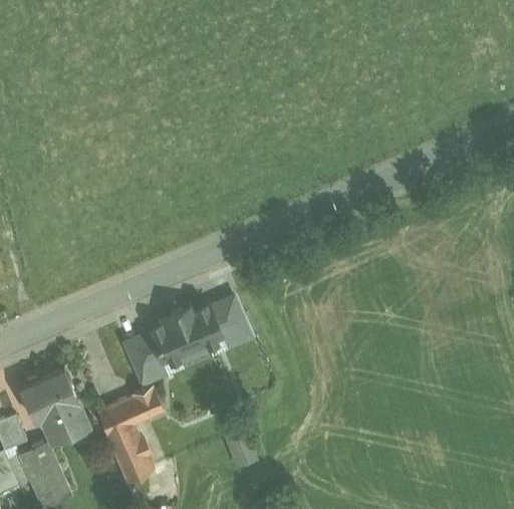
[(120,338),(141,387),(253,339),(233,291),(120,338)]
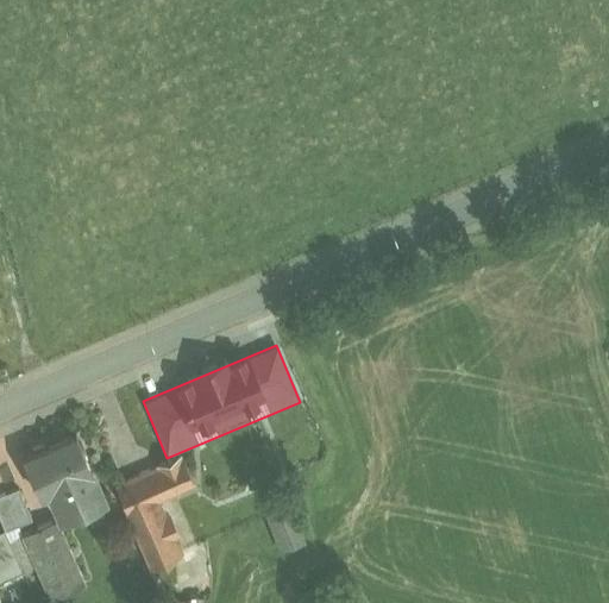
[(77,439),(25,463),(41,500),(50,495),(62,522),(76,517),(75,516),(104,504),(92,477),(93,476),(77,439)]
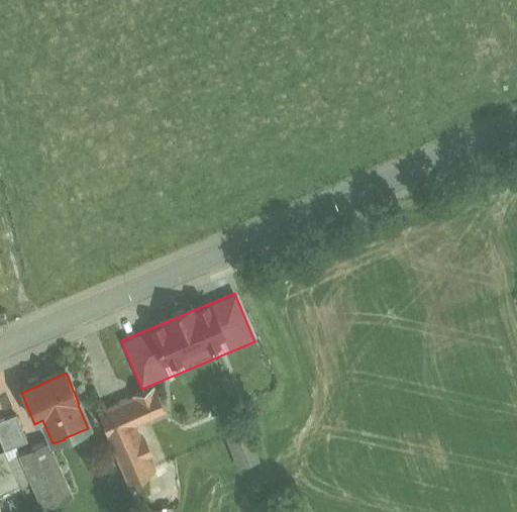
[(124,404),(117,407),(127,430),(134,428),(166,414),(154,390),(124,404)]
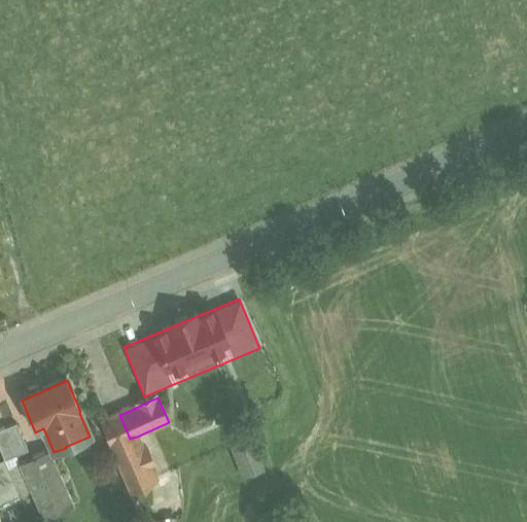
[(119,415),(101,423),(110,447),(111,448),(130,439),(119,415)]
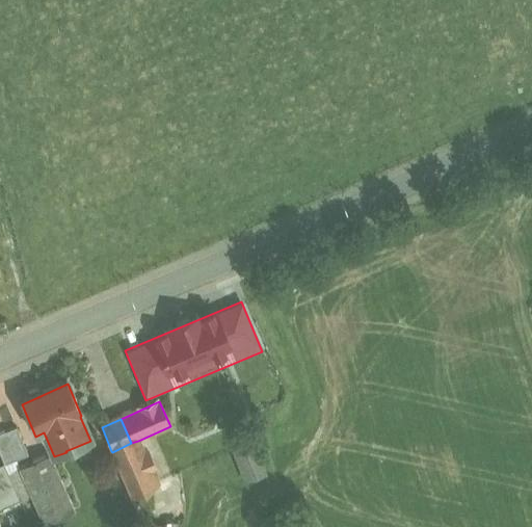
[(17,430),(0,438),(0,455),(5,468),(29,458),(17,430)]
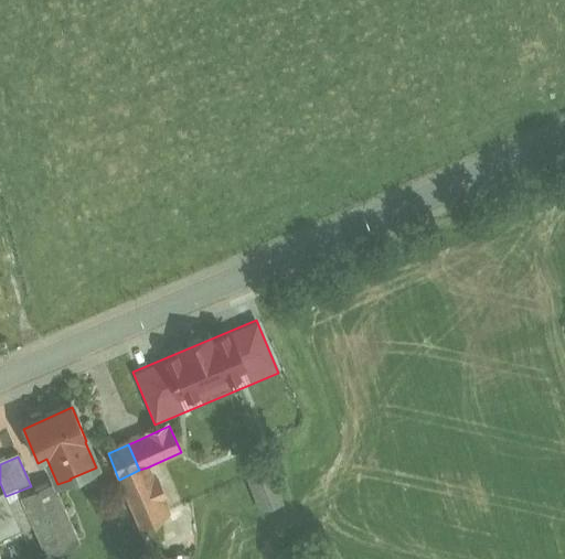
[(139,470),(119,480),(118,479),(117,480),(139,529),(168,517),(147,468),(139,470)]
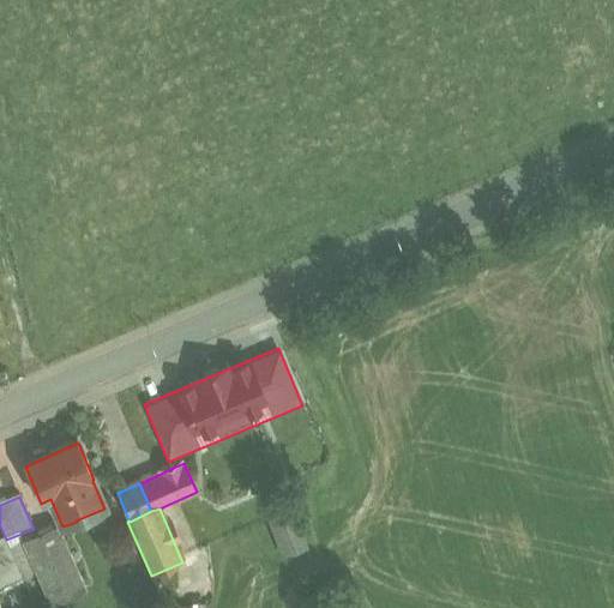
[(277,561),(306,552),(293,513),(264,522),(277,561)]
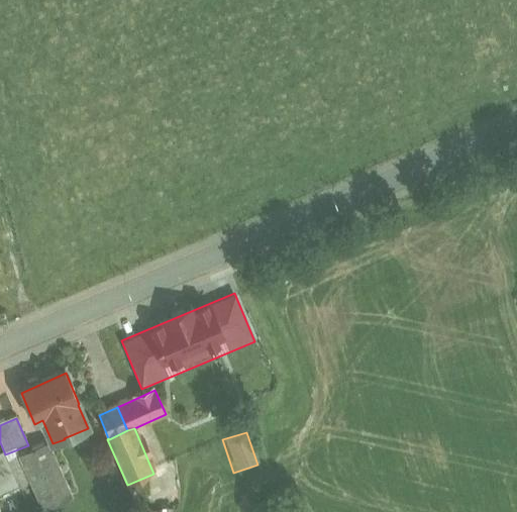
[(49,444),(19,457),(43,511),(46,511),(74,500),(49,444)]
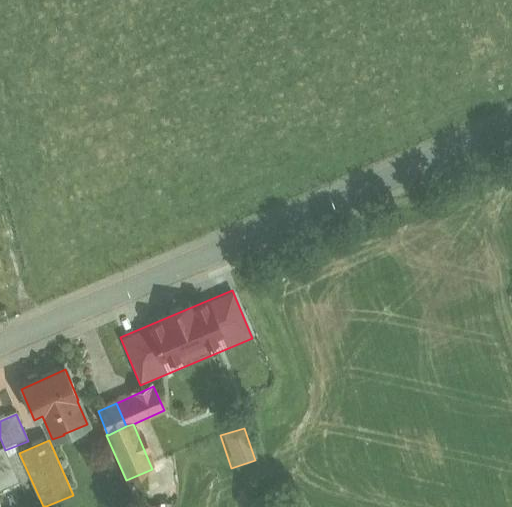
[(5,454),(0,456),(0,493),(20,485),(5,450),(4,450),(5,454)]
